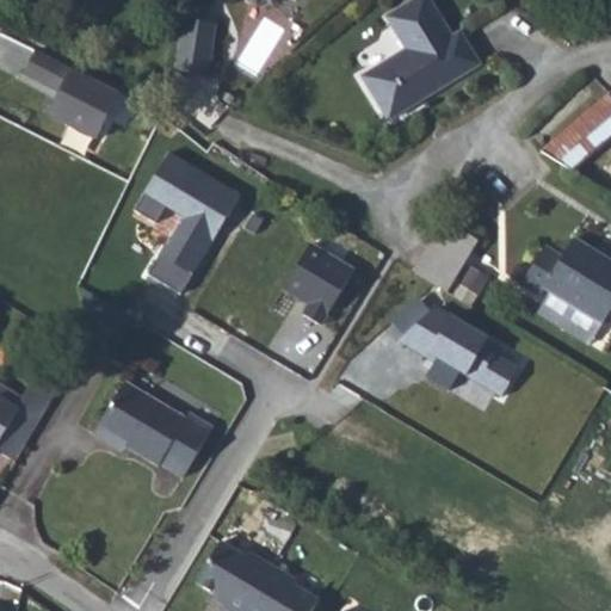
[(301,0),(250,0),(246,5),(267,24),(275,16),(283,23),(301,0)]
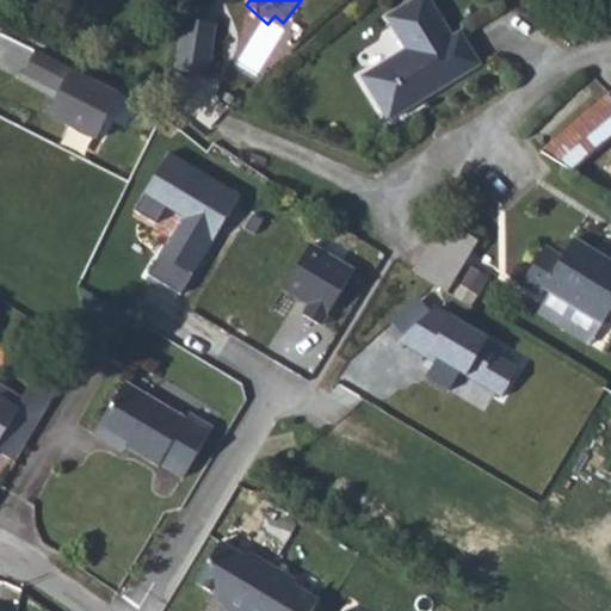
[(427,109),(430,113),(489,78),(469,44),(461,49),(434,5),(394,29),(414,61),(369,88),(393,128),(400,130),(419,119),(417,115),(427,109)]
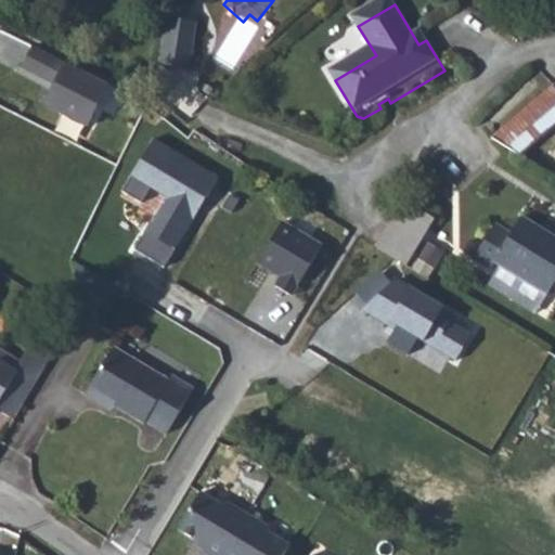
[(206,26),(177,22),(170,67),(198,73),(206,26)]
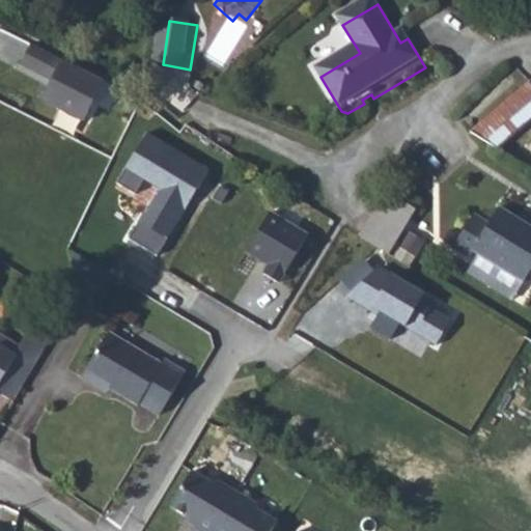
[(37,103),(85,126),(106,83),(31,46),(20,68),(48,82),(37,103)]
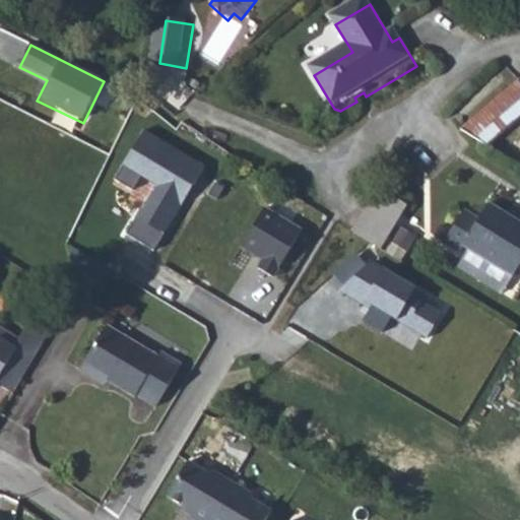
[(519,118),(519,81),(519,80),(460,130),(488,145),(519,118)]
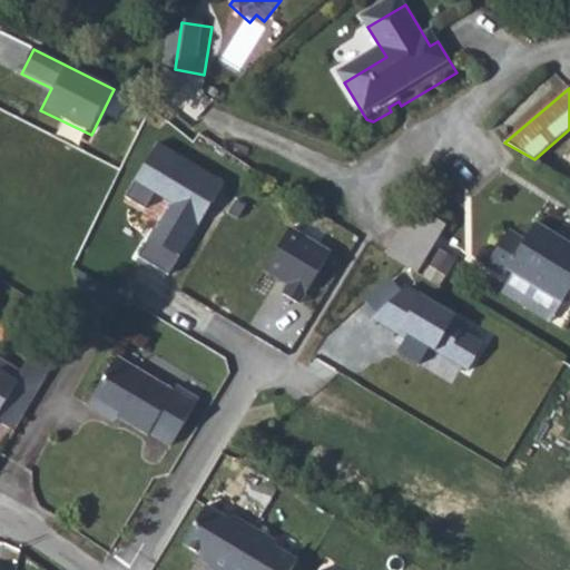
[(391,111),(401,106),(399,101),(389,107),(391,111)]
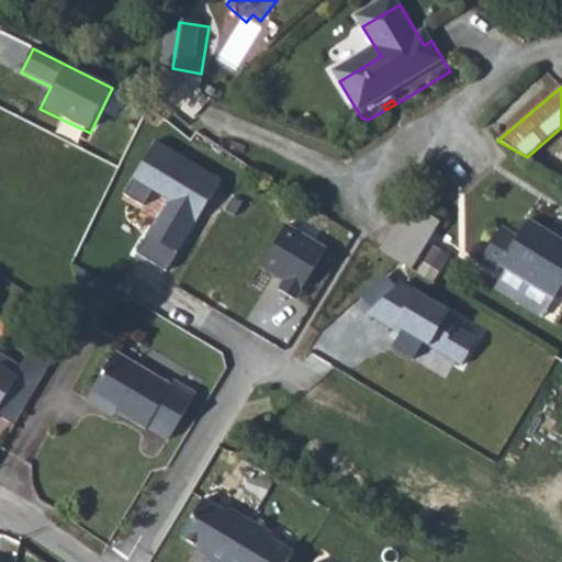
[(220,181),(155,142),(123,192),(146,206),(154,193),(169,202),(139,250),(166,267),(220,181)]
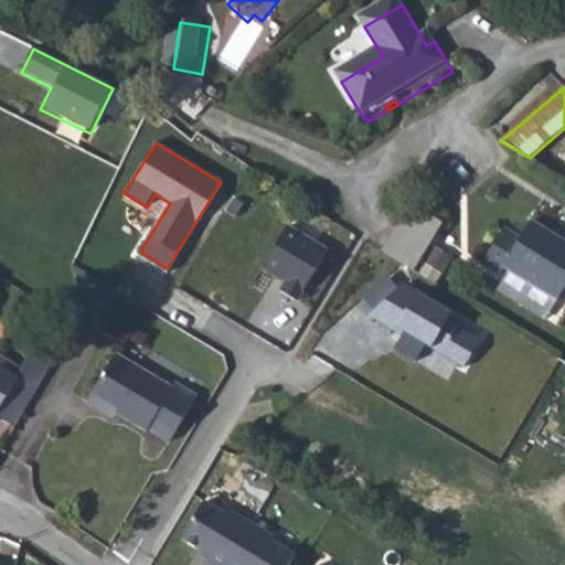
[(409,204),(381,251),(413,269),(440,223),(409,204)]
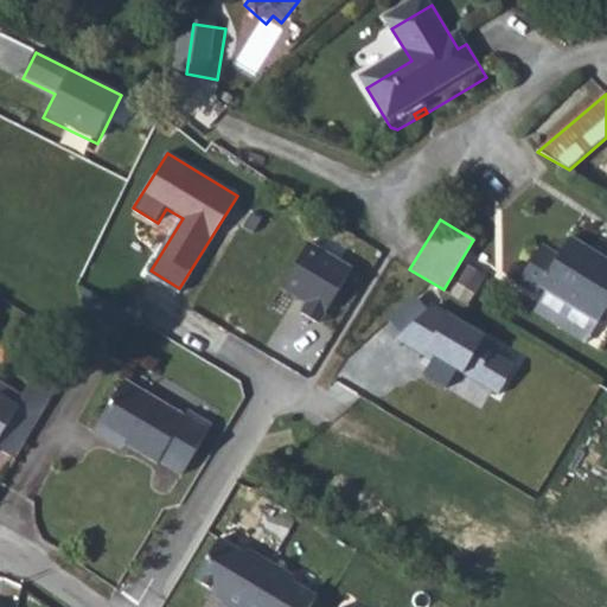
[(598,321),(599,323),(606,308),(606,260),(570,238),(560,256),(541,246),(518,283),(538,294),(542,287),(549,292),(598,321)]
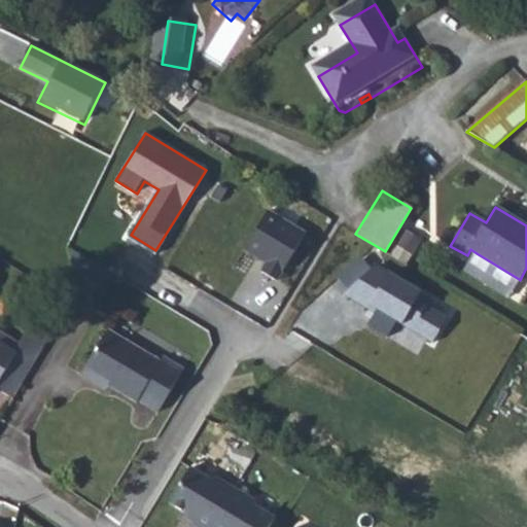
[(305,234),(266,213),(245,251),(267,262),(261,273),(278,282),(305,234)]
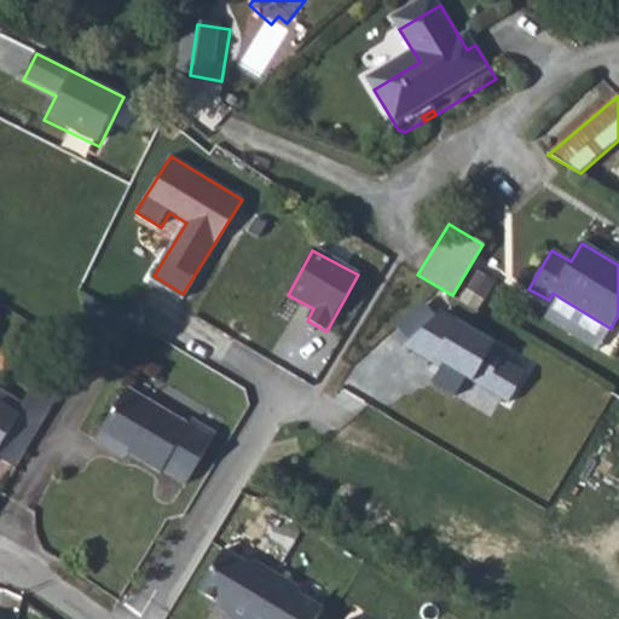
[(596,347),(609,328),(560,298),(547,317),(596,347)]
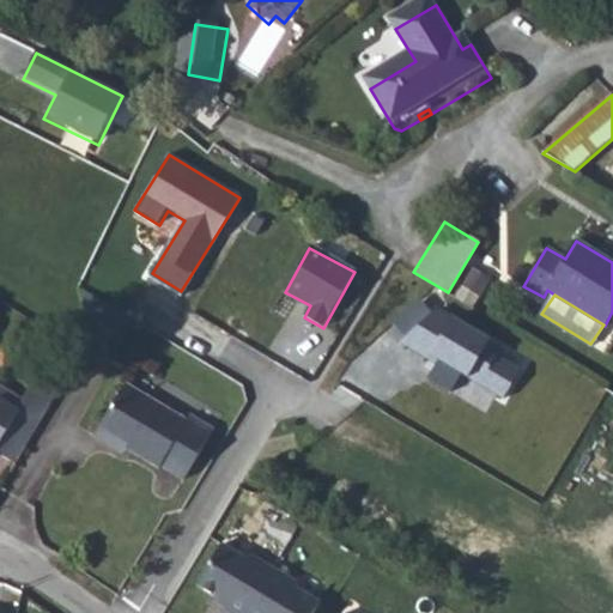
[(461,366),(501,387),(513,363),(481,347),(486,339),(434,310),(423,298),(393,322),(404,337),(398,343),(437,363),(428,381),(448,392),(461,366)]
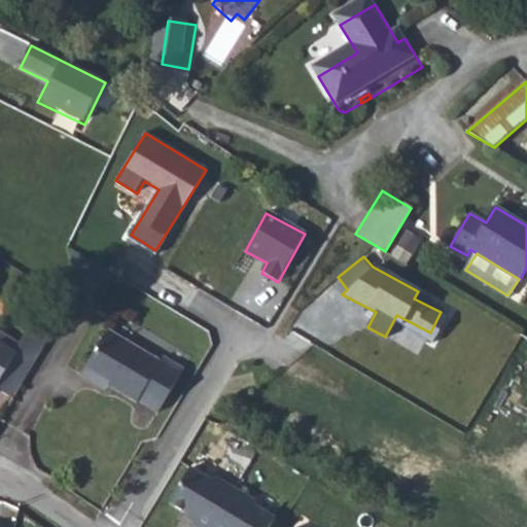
[(91,381),(116,394),(144,410),(146,406),(167,417),(190,374),(168,361),(165,367),(113,339),(91,381)]
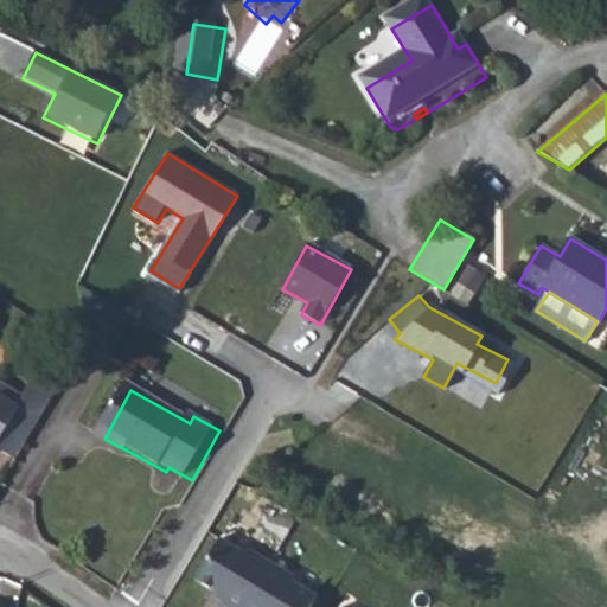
[(8,408),(0,402),(0,460),(2,462),(36,416),(14,401),(8,408)]
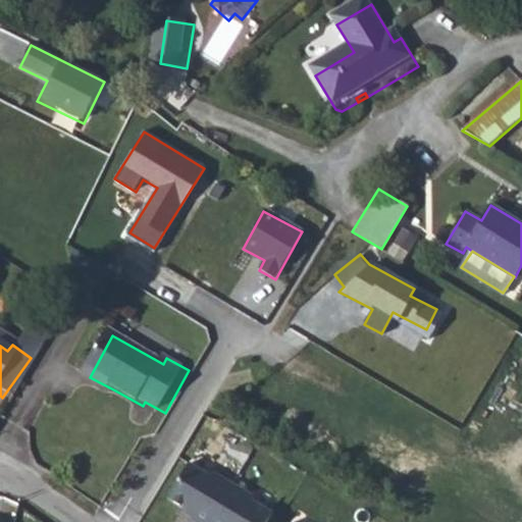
[(112,396),(115,390),(90,377),(87,382),(112,396)]
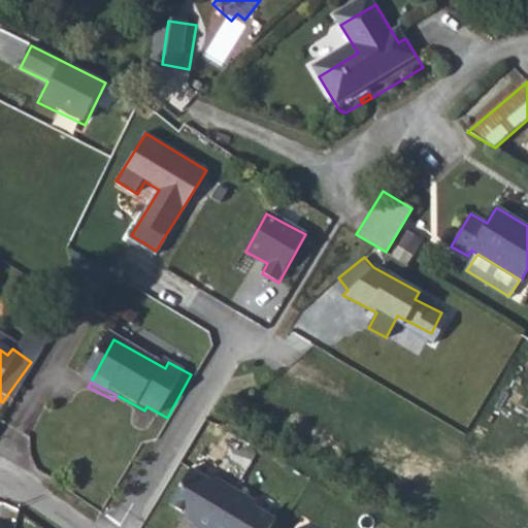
[(216,491),(197,480),(175,515),(197,527),(281,527),(282,527),(264,517),(260,514),(218,488),(216,491)]
